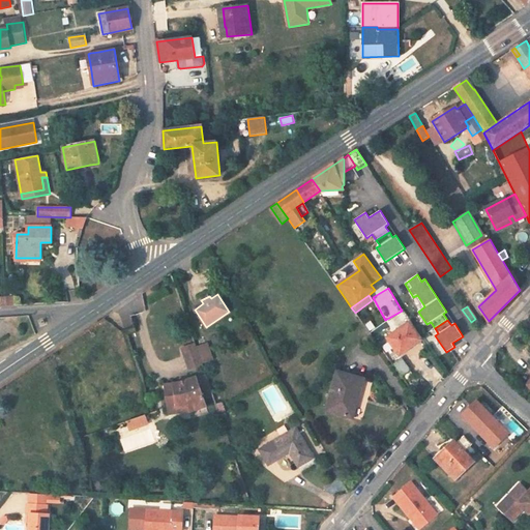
[(387,337),(391,345),(398,353),(400,356),(403,353),(415,345),(421,341),(409,323),(387,337)]
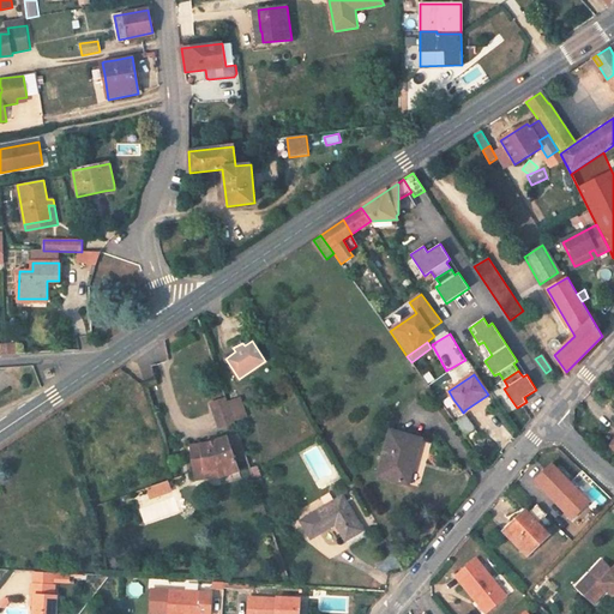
[(227,399),(226,397),(221,399),(211,403),(214,409),(214,411),(218,409),(229,405),(227,399)]
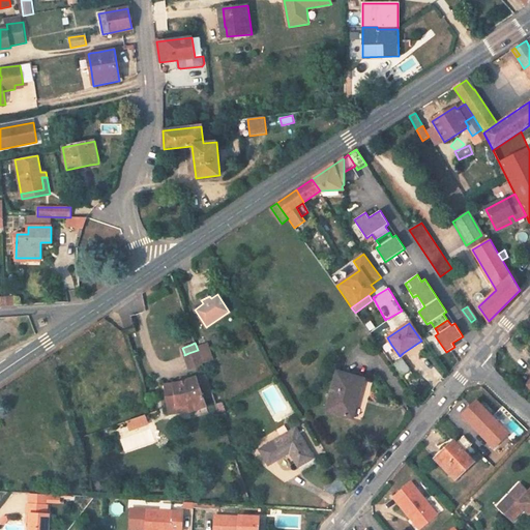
[(199,353),(203,363),(212,360),(210,353),(207,346),(198,349),(199,353)]
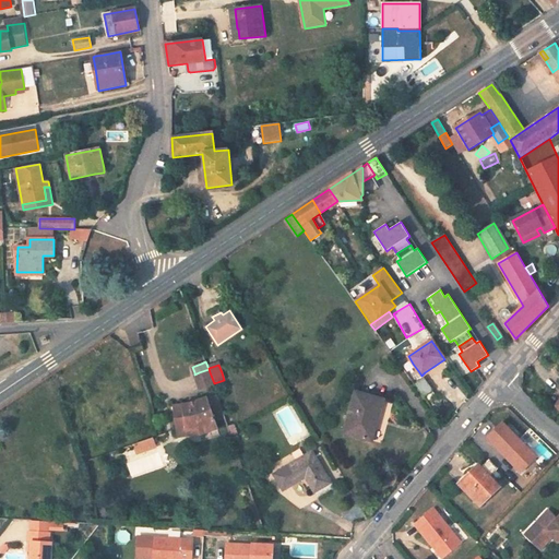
[(210,372),(209,369),(194,375),(200,389),(213,383),(210,372)]
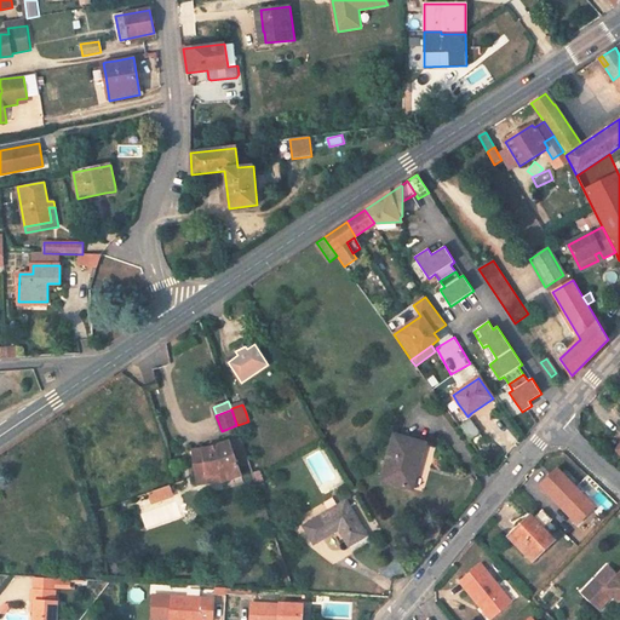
[(470,420),(461,426),(470,438),(480,432),(470,420)]
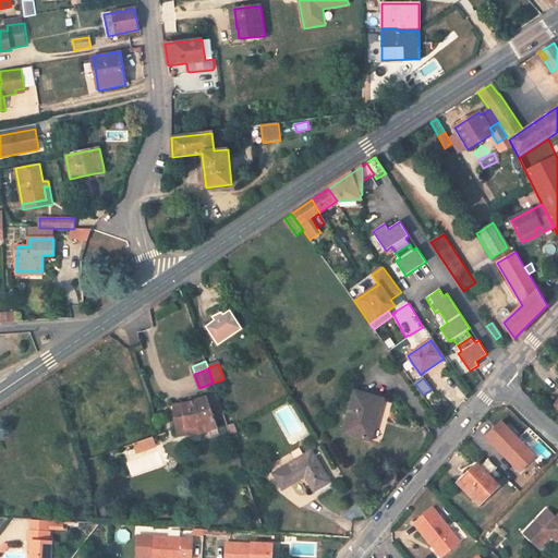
[(344,433),(372,440),(383,399),(355,392),(344,433)]
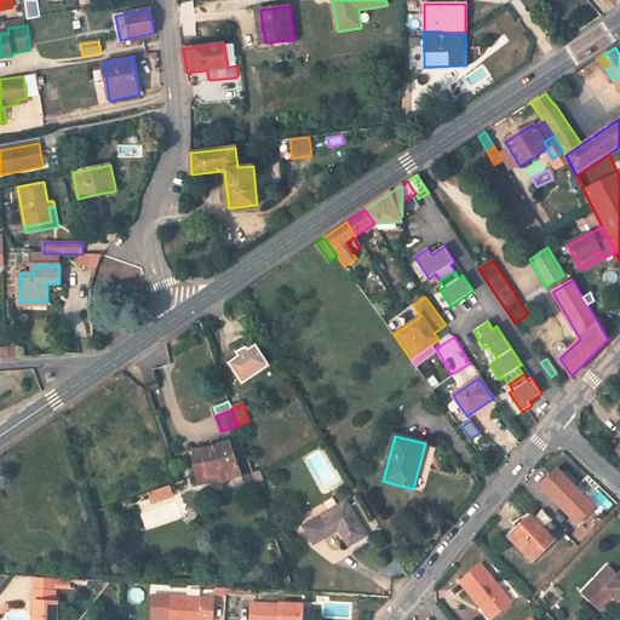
[(220,474),(223,481),(241,475),(233,451),(245,446),(241,437),(230,441),(229,441),(211,447),(193,449),(196,477),(220,474)]
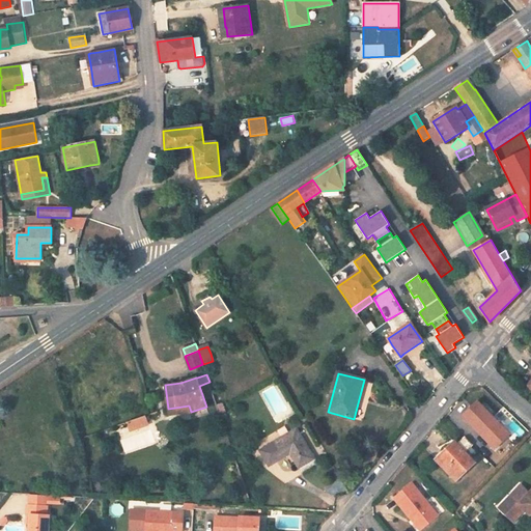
[(495,449),(512,432),(478,397),(460,415),(495,449)]
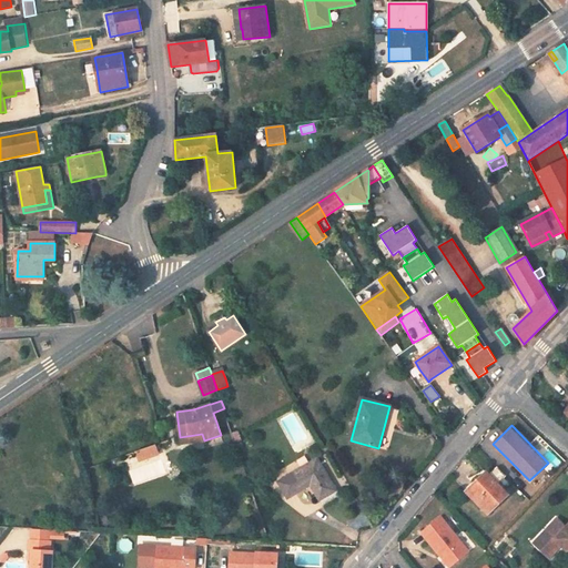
[(181,444),(204,440),(202,434),(180,437),(181,444)]
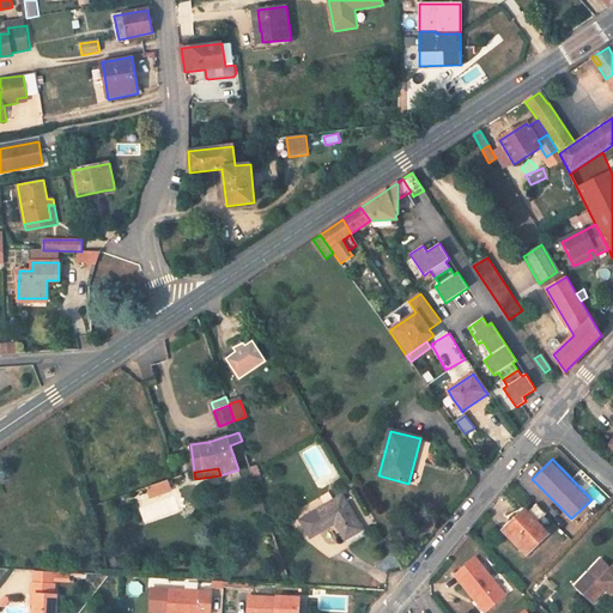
[(152,497),(173,490),(169,479),(149,485),(152,497)]
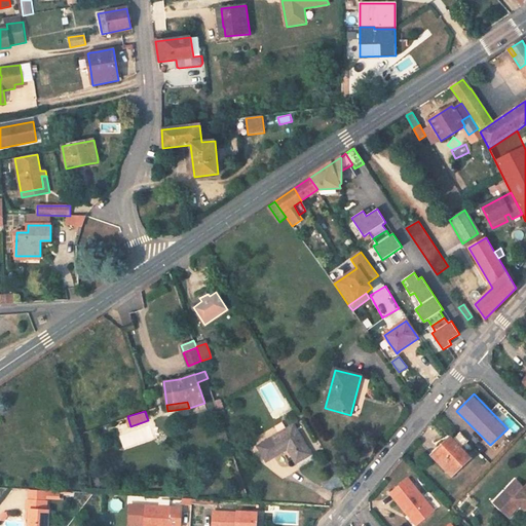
[(288,449),(296,463),(310,455),(294,425),(258,446),(266,460),(288,449)]
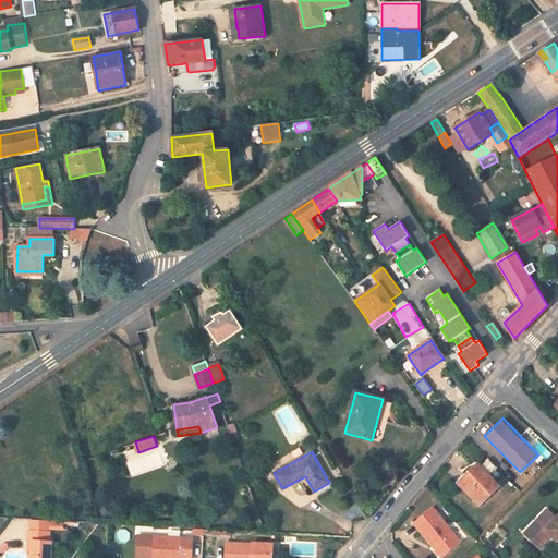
[(478,465),(459,484),(478,504),(497,485),(488,475),(497,468),(488,459),(480,466),(478,465)]
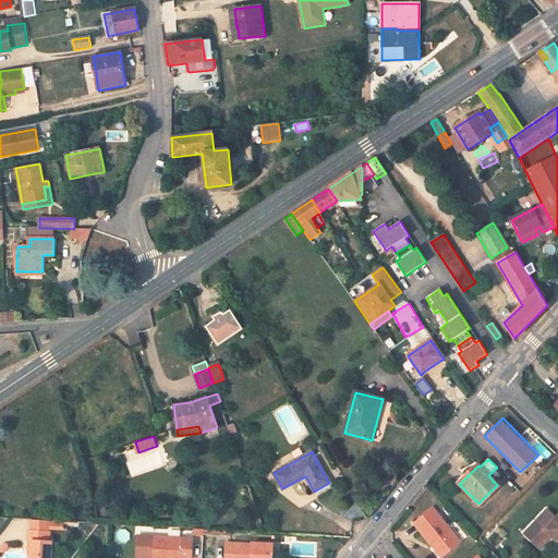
[(461,542),(433,508),(414,523),(431,543),(433,541),(445,555),(461,542)]
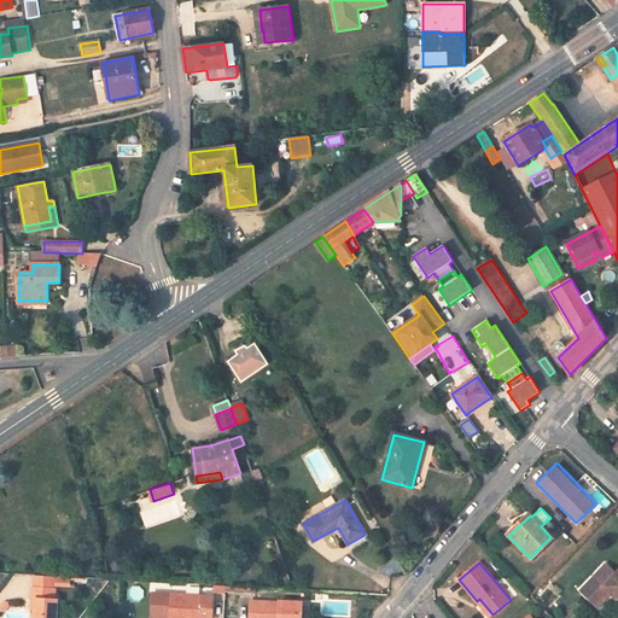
[(617,570),(614,575),(605,566),(581,592),(598,607),(610,594),(617,600),(617,599),(617,570)]
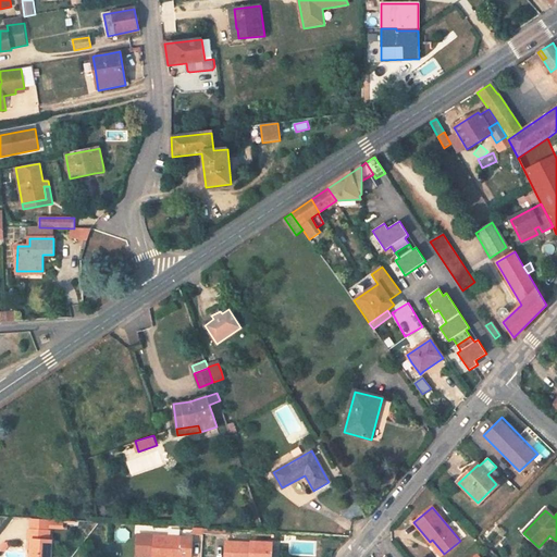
[(33,519),(33,530),(46,531),(47,520),(33,519)]
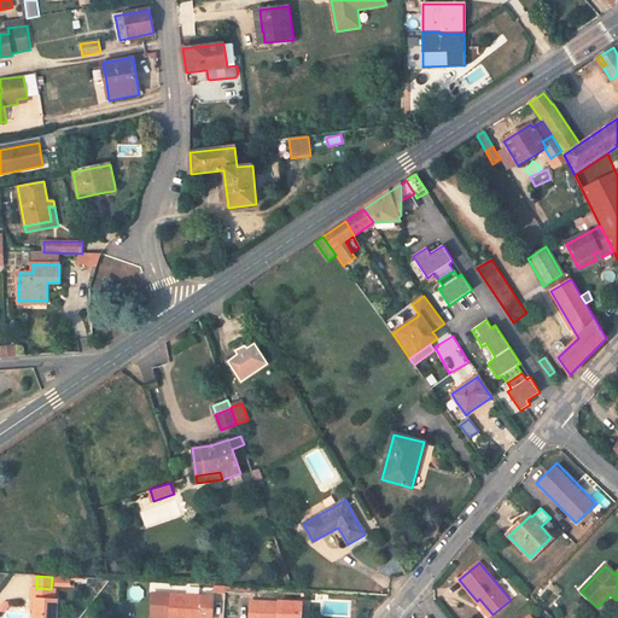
[(134,601),(145,599),(141,586),(130,588),(134,601)]
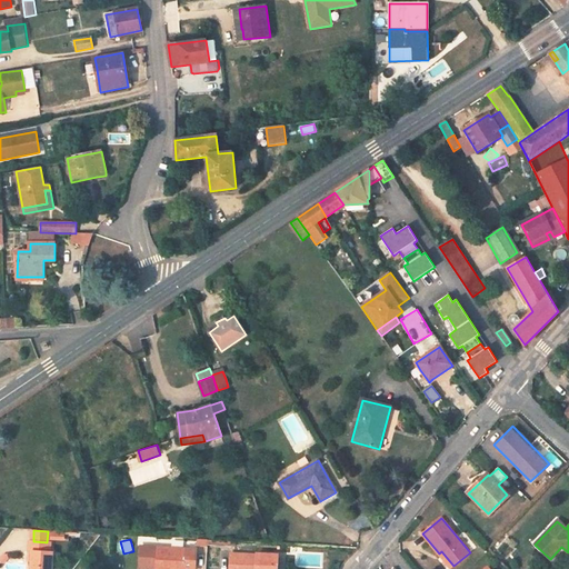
[(33,541),(30,541),(29,551),(32,551),(31,561),(31,568),(51,568),(52,551),(50,551),(50,542),(47,542),(33,541)]
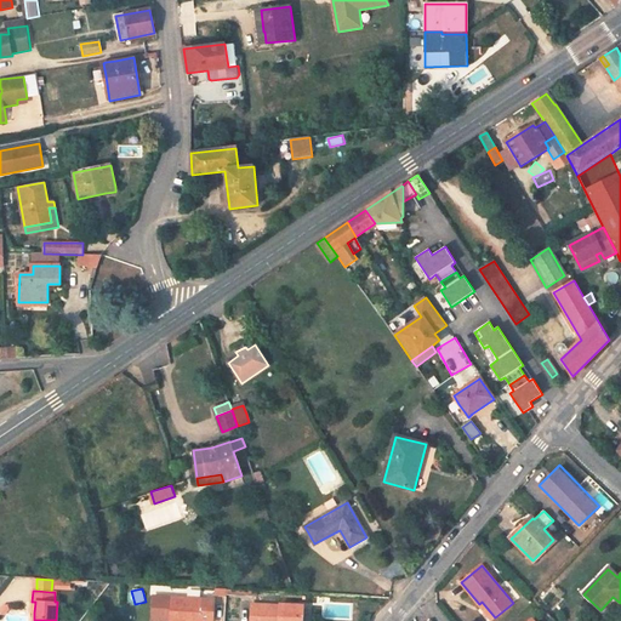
[(214,620),(215,600),(154,597),(153,620),(167,620),(214,620)]
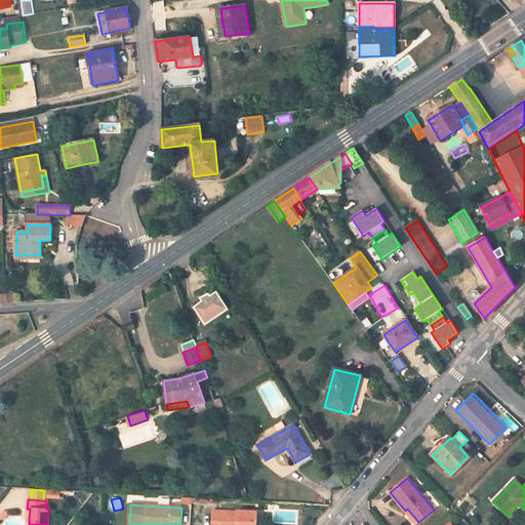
[(407,509),(405,511),(416,524),(418,522),(407,509)]
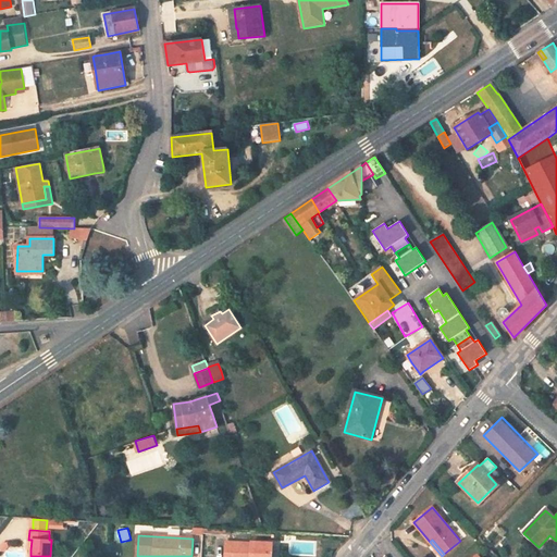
[(271,556),(272,543),(251,542),(251,544),(236,542),(234,556),(271,556)]
